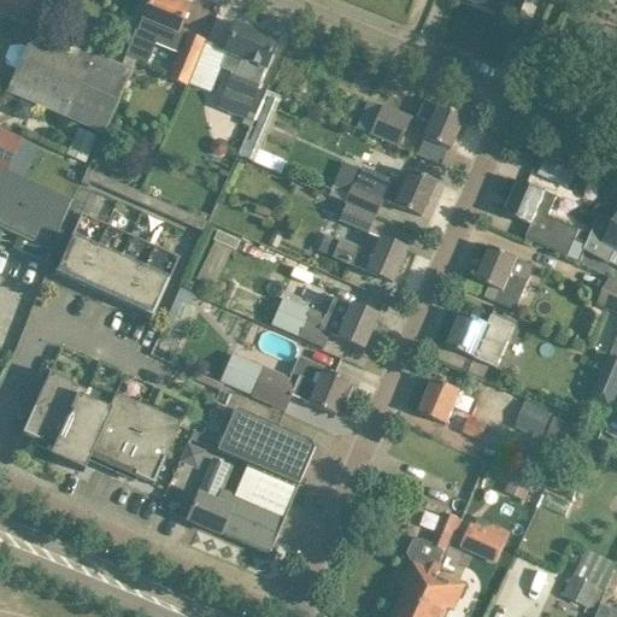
[(0,0),(0,16),(25,27),(36,0),(35,0),(0,0)]
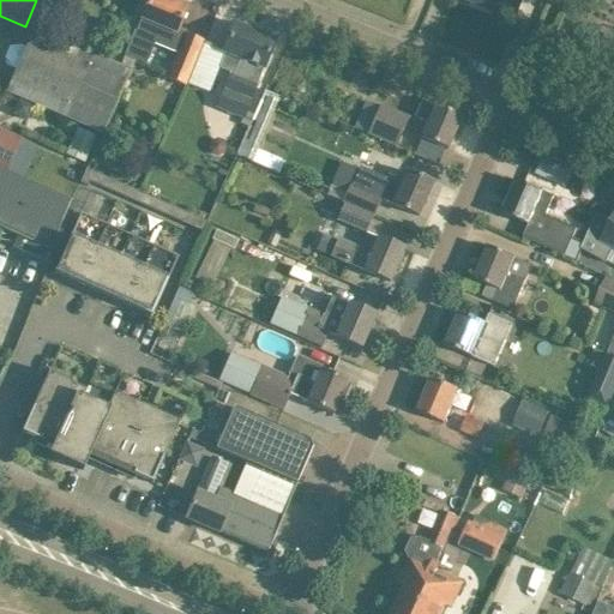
[(174,0),(149,0),(144,13),(137,31),(134,30),(125,55),(146,64),(155,43),(176,52),(167,76),(187,84),(196,65),(204,42),(176,31),(187,5),(174,0)]
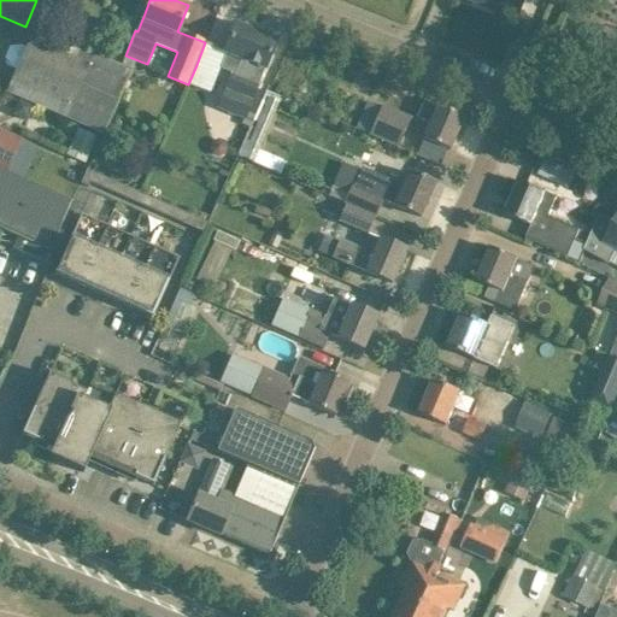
[(468,0),(515,19),(522,0),(468,0)]
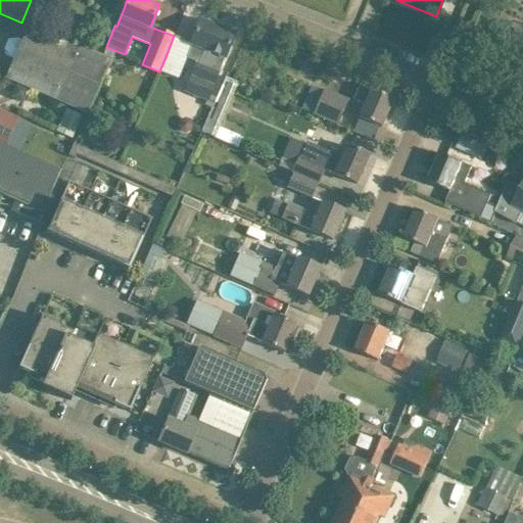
[(199,20),(192,40),(190,44),(192,45),(186,59),(196,62),(191,76),(184,93),(206,101),(207,102),(209,97),(214,85),(234,35),(199,20)]
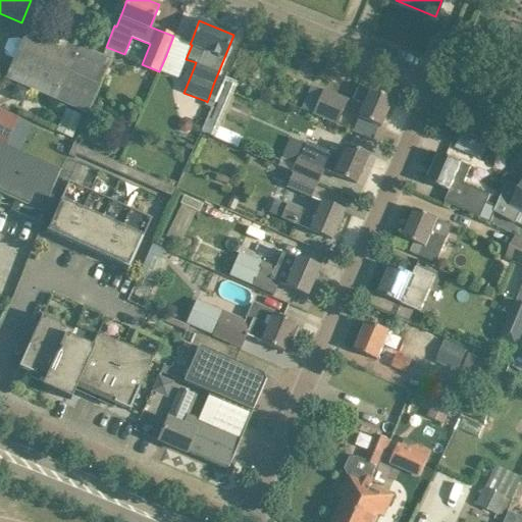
[(6,80),(85,113),(108,59),(31,27),(6,80)]
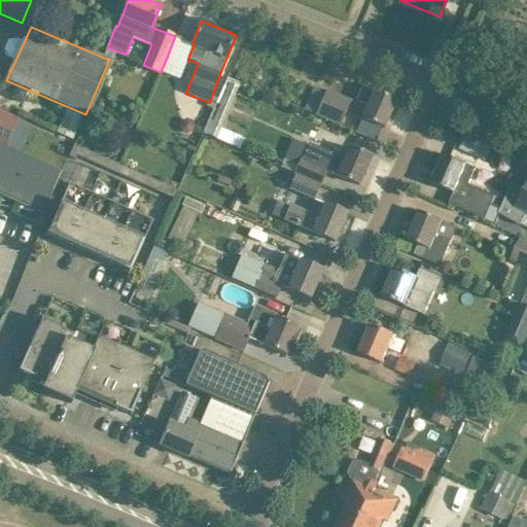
[(209,123),(205,135),(216,140),(221,128),(237,89),(227,84),(211,124),(209,123)]
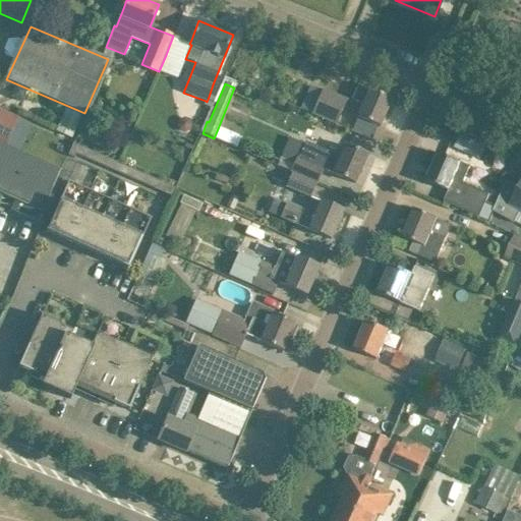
[(22,102),(27,90),(14,84),(11,93),(13,98),(22,102)]
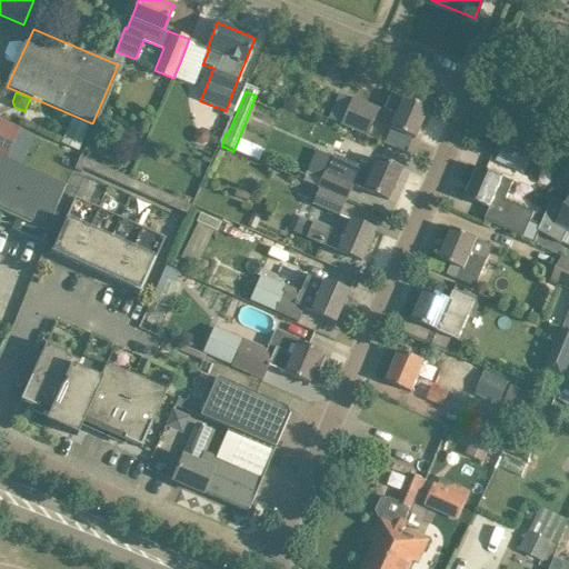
[(390,128),(393,130),(415,139),(428,108),(403,98),(402,99),(390,93),(383,109),(396,115),(390,128)]
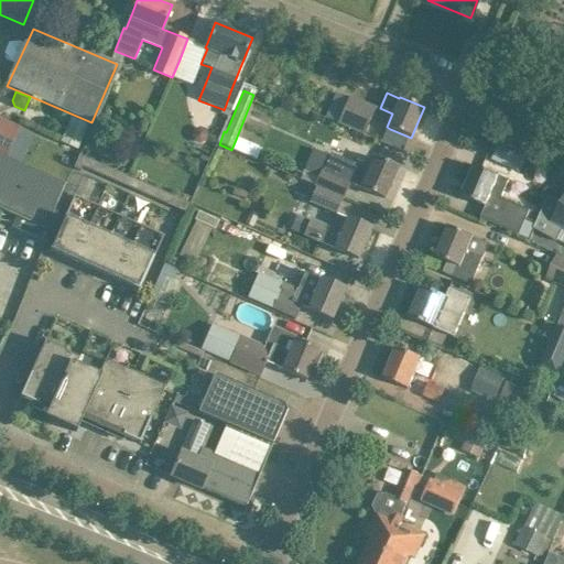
[(337,95),(326,118),(337,122),(336,125),(362,136),(375,108),(348,97),(347,99),(337,95)]
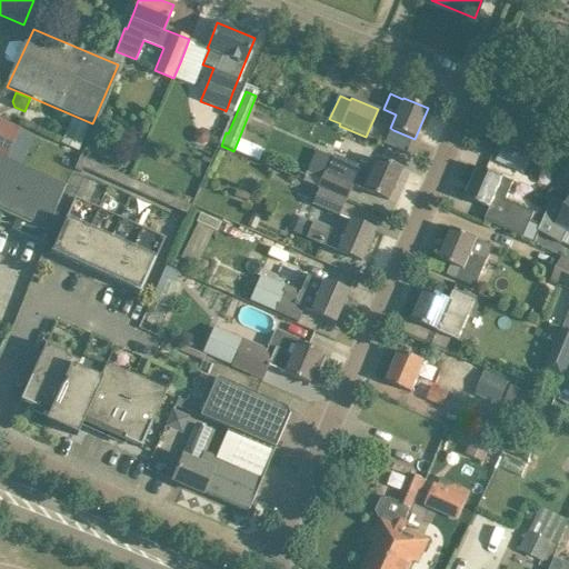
[(225,110),(222,116),(230,119),(235,108),(228,106),(226,111),(225,110)]
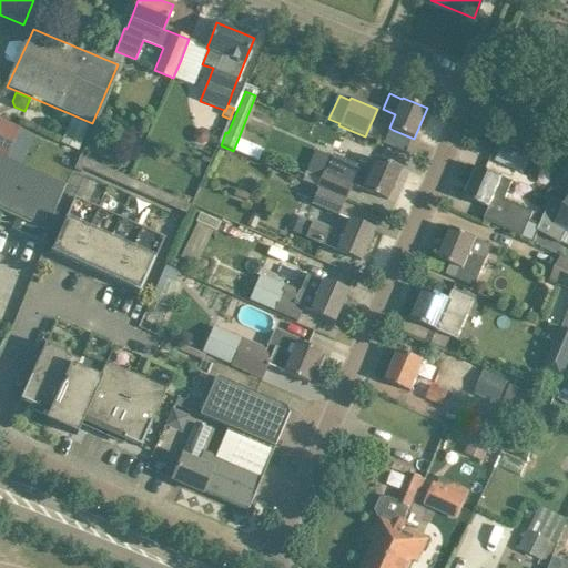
[(60,143),(77,151),(87,127),(70,120),(60,143)]
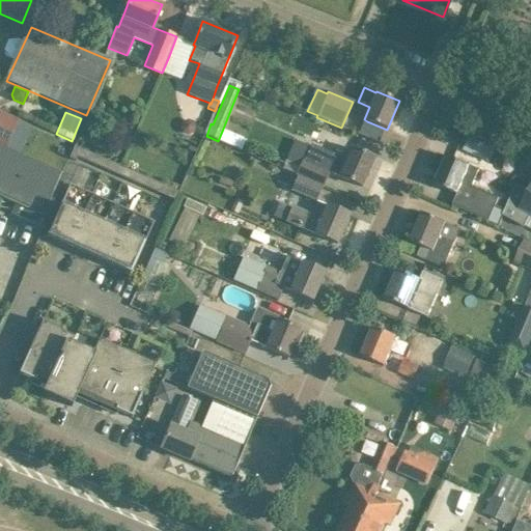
[(0,146),(6,149),(18,121),(2,114),(0,113),(0,146)]
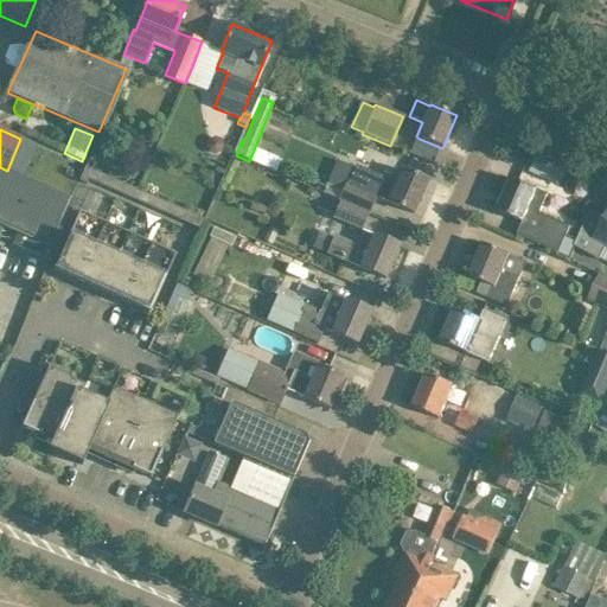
[(209,140),(206,146),(209,152),(215,154),(221,152),(223,146),(221,140),(215,138),(209,140)]
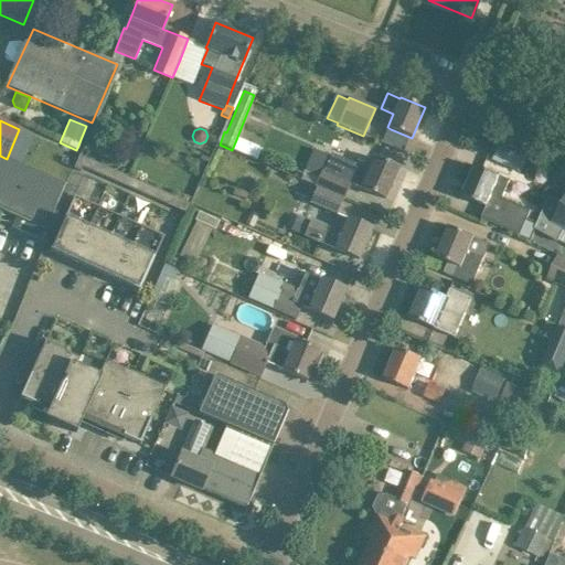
[(499,146),(492,161),(507,167),(513,152),(499,146)]
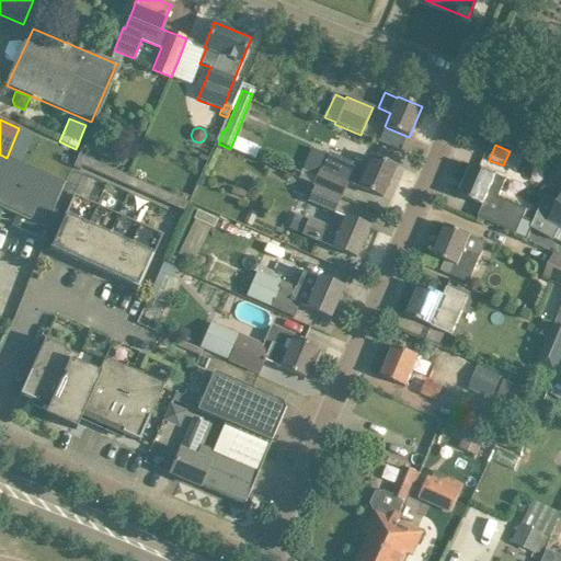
[(318,170),(312,184),(340,197),(347,182),(382,197),(396,167),(370,156),(365,170),(328,153),(320,171),(318,170)]
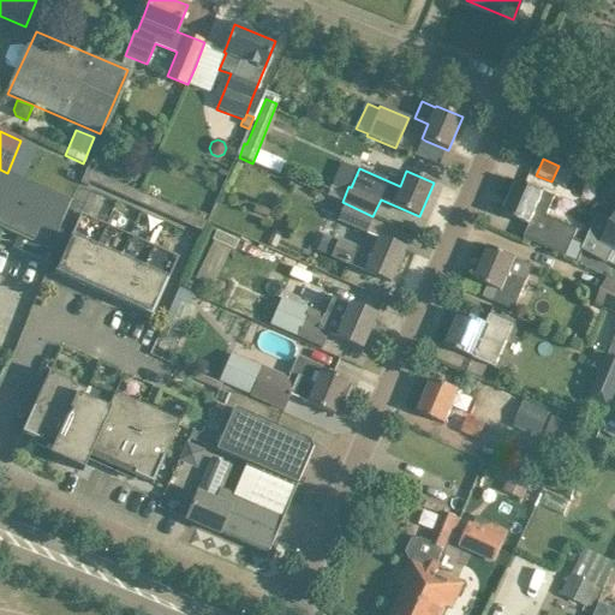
[(0,227),(48,250),(70,202),(7,173),(0,169),(0,227)]
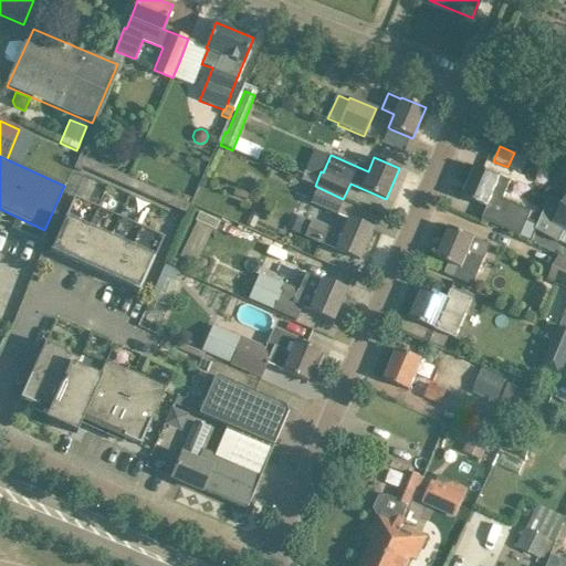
[(80,173),(82,168),(86,159),(79,156),(73,169),(80,173)]
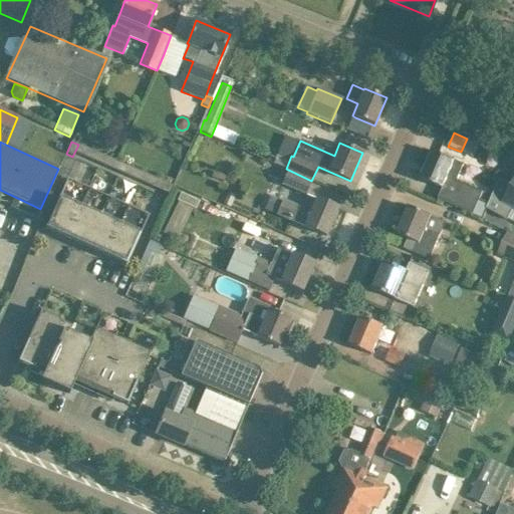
[(74,153),(80,156),(84,148),(78,145),(74,153)]
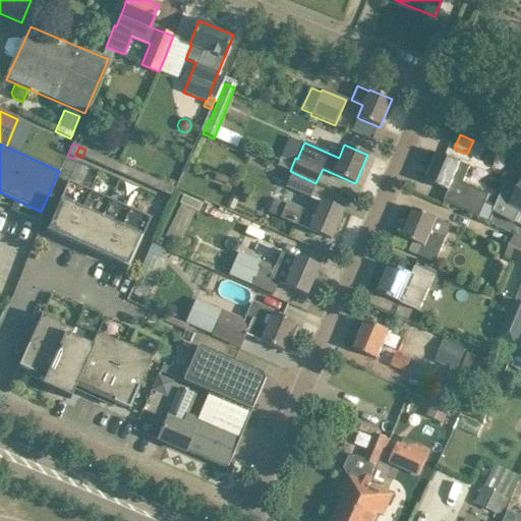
[(81,158),(89,161),(92,153),(85,150),(81,158)]
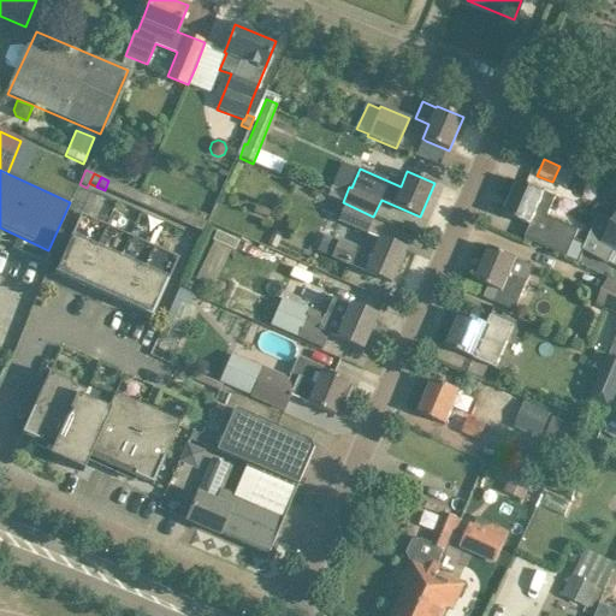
[(105,190),(112,193),(116,183),(108,181),(105,190)]
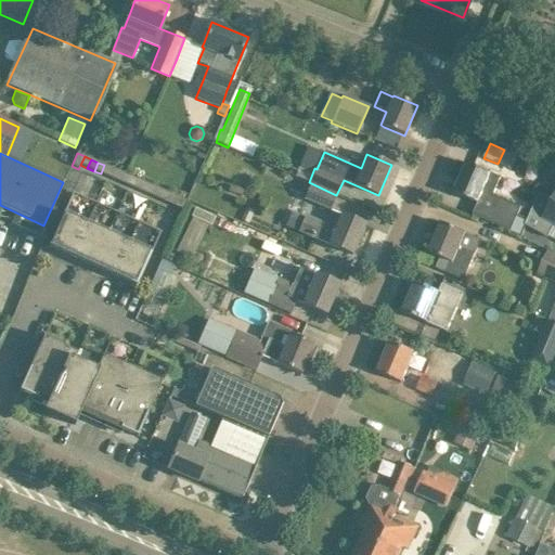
[(521,207),(483,191),(491,173),(467,163),(454,193),(478,203),(473,215),(511,231),(531,241),(537,231),(526,224),(516,220),(521,207)]
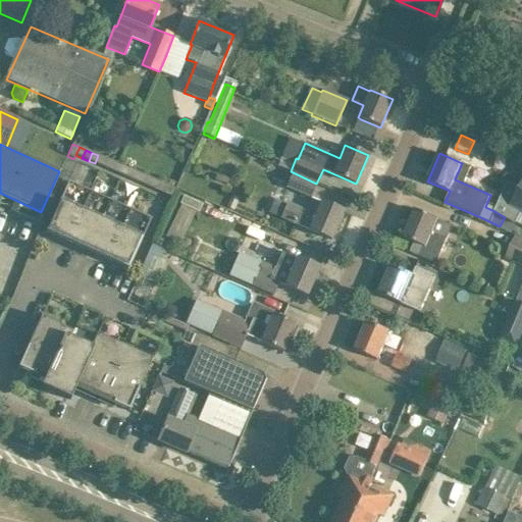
[(95,163),(101,166),(105,158),(98,155),(95,163)]
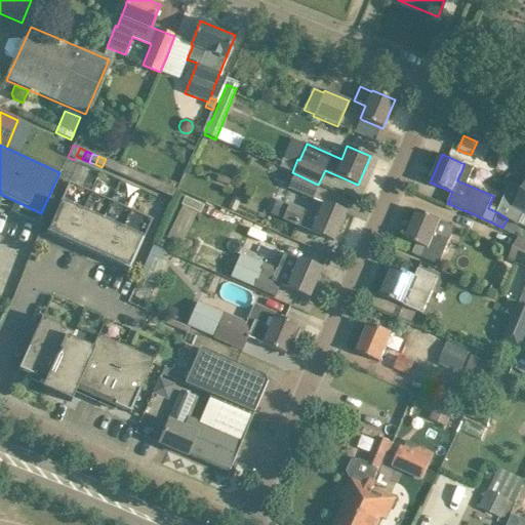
[(102,167),(108,170),(112,162),(106,159),(102,167)]
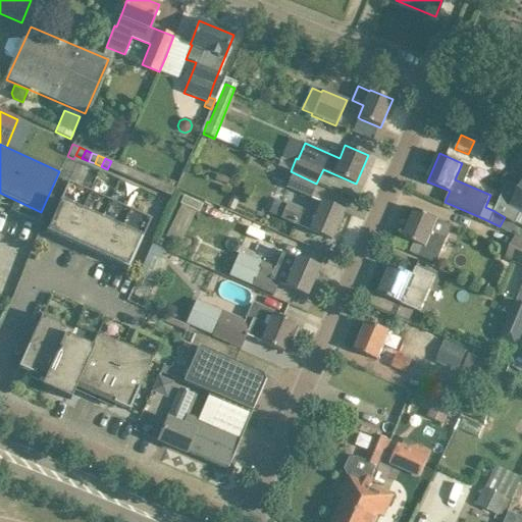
[(107,169),(114,172),(117,164),(111,161),(107,169)]
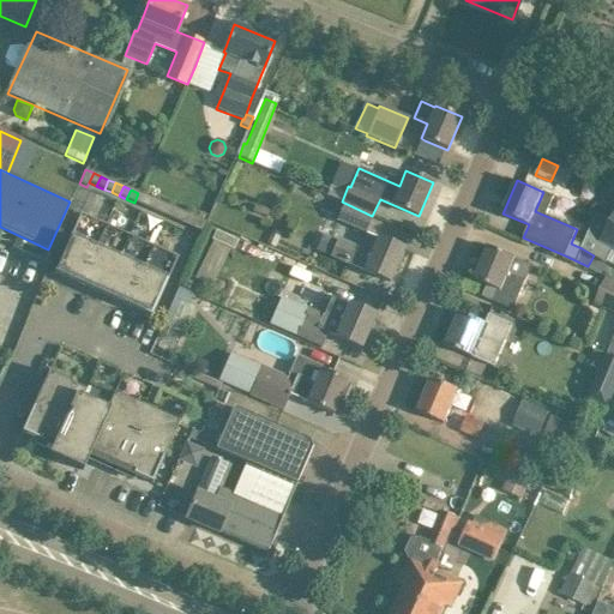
[(134,203),(142,205),(145,196),(138,193),(134,203)]
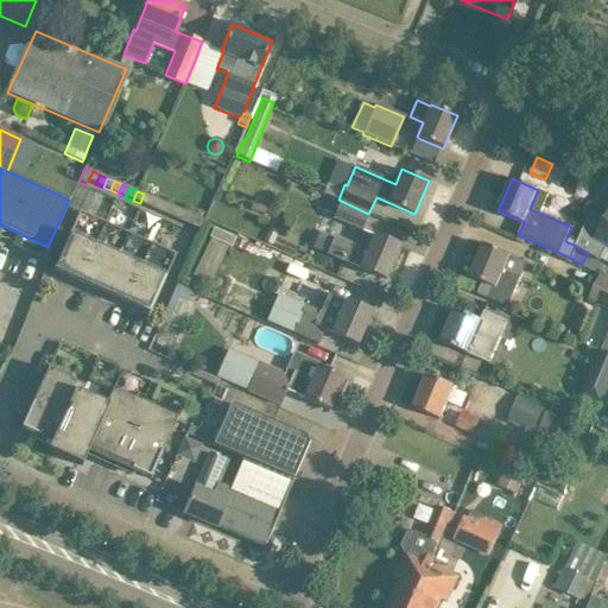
[(140,203),(147,207),(152,197),(144,194),(140,203)]
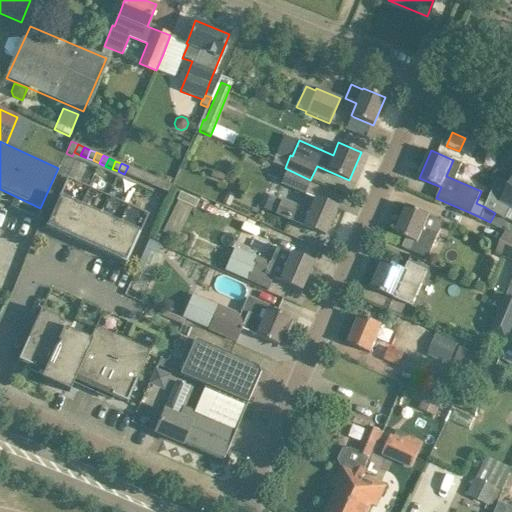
[(310,180),(285,168),(285,169),(276,165),(270,178),(304,194),(310,180)]
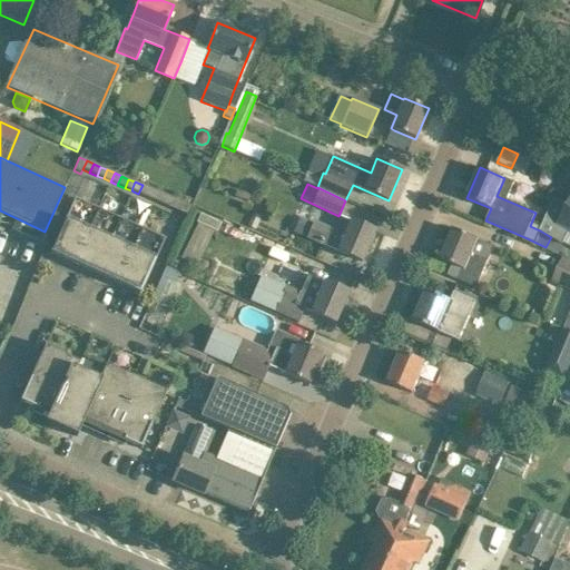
[(138,194),(145,197),(149,188),(143,185),(138,194)]
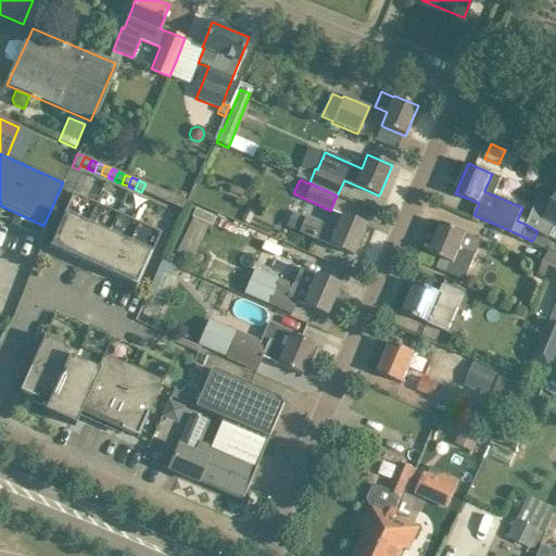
[(141,192),(149,196),(152,187),(146,184),(141,192)]
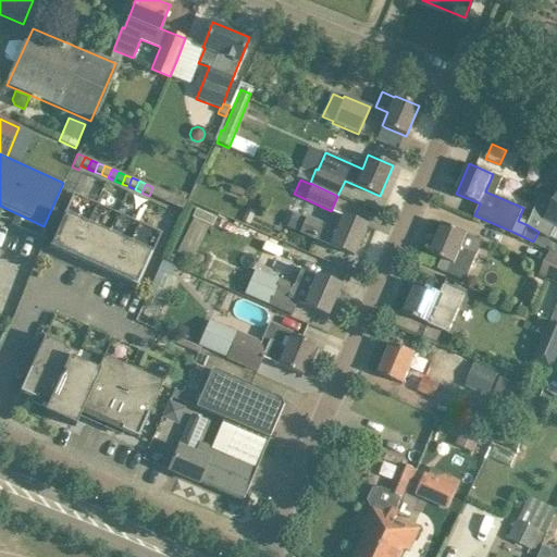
[(149,196),(156,199),(159,189),(152,187),(149,196)]
